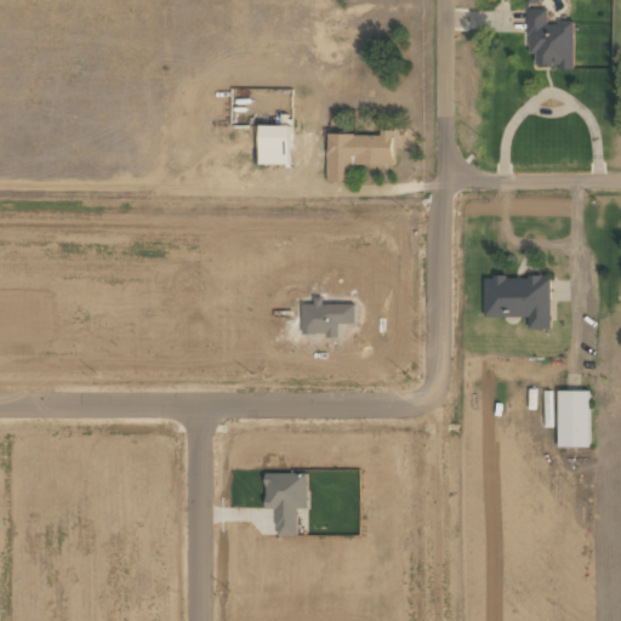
[(573,66),(573,22),(547,22),(547,9),(528,9),(528,53),(536,53),(536,66),(573,66)]
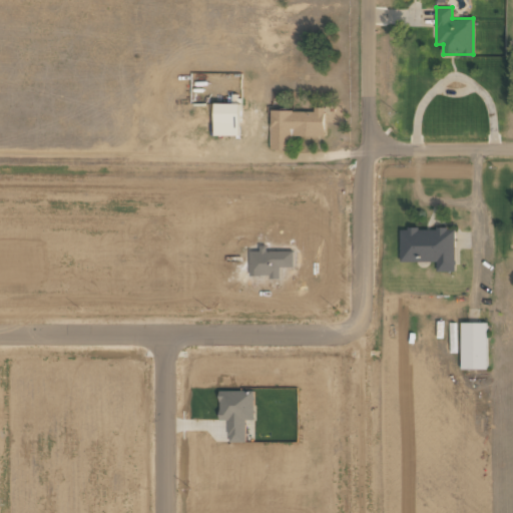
[(238,135),(239,103),(214,103),(213,135),(238,135)]
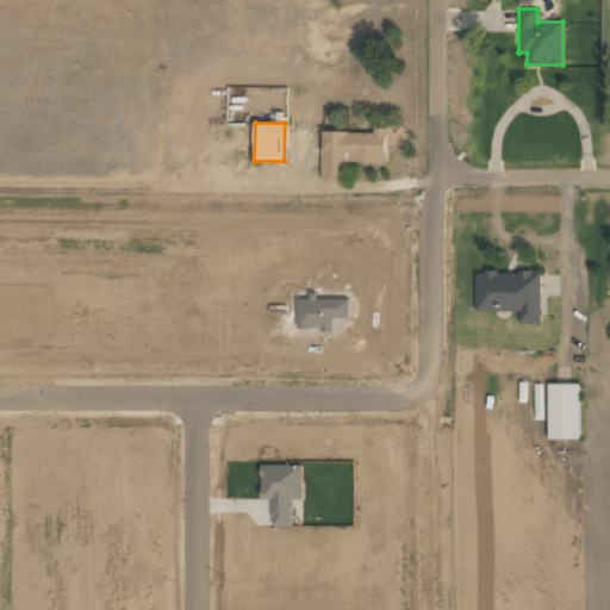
[(322,131),(322,178),(346,178),(346,160),(385,161),(385,128),(373,128),(373,132),(322,131)]
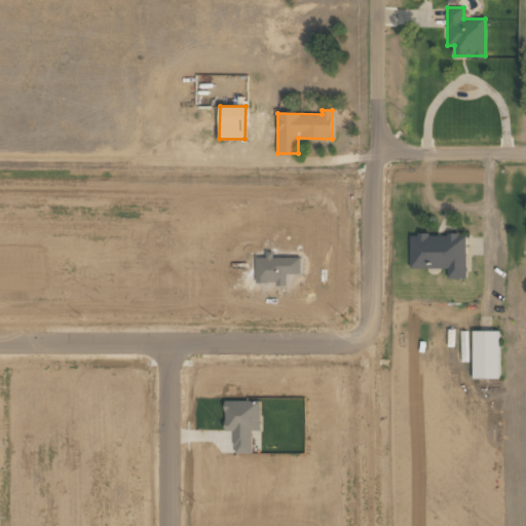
[(447,268),(447,277),(466,277),(466,234),(410,234),(410,268),(447,268)]
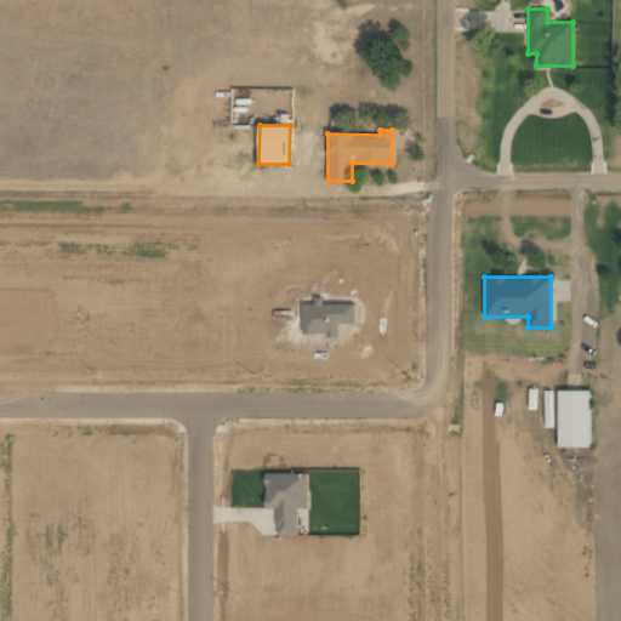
[(557,389),(558,446),(590,445),(588,389),(557,389)]
